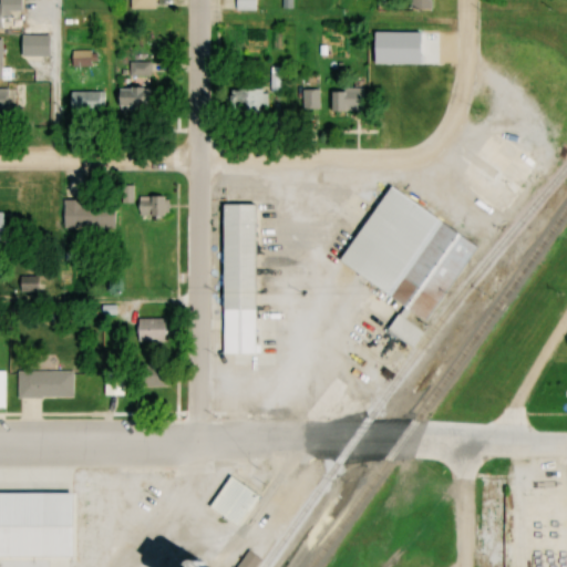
[(0,2),(0,26),(6,26),(7,10),(24,8),(24,0),(2,0),(3,2),(0,2)]
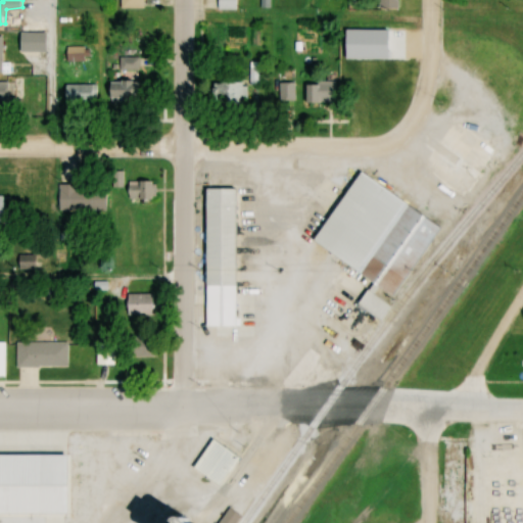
[(238,9),(237,0),(220,0),(220,9),(238,9)]
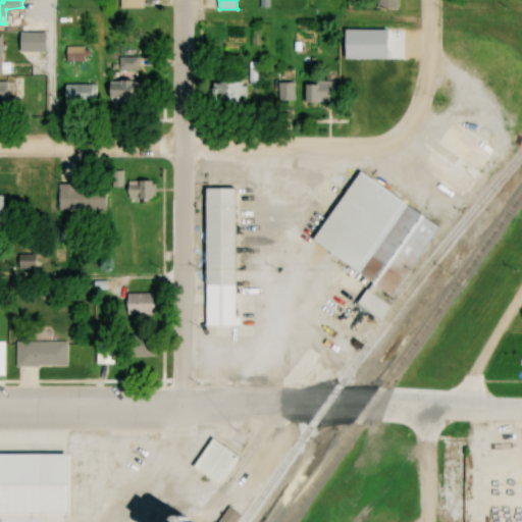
[(22,50),(48,50),(48,31),(22,31),(22,50)]
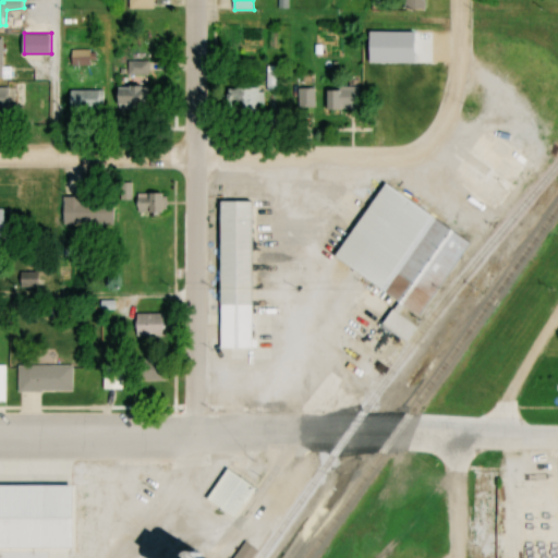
[(97,49),(73,49),(73,64),(97,64),(97,49)]
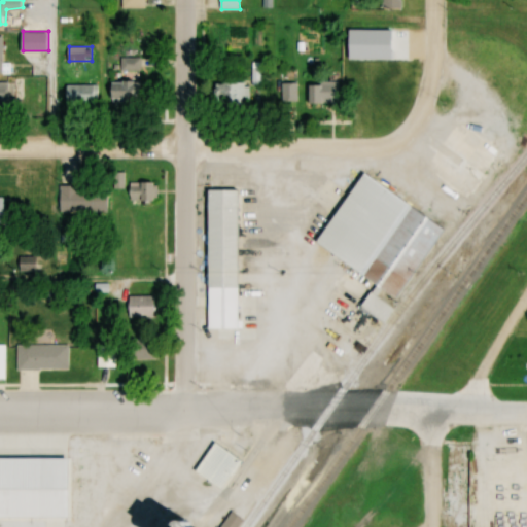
[(364,49),(364,104),(376,104),(376,49),(364,49)]
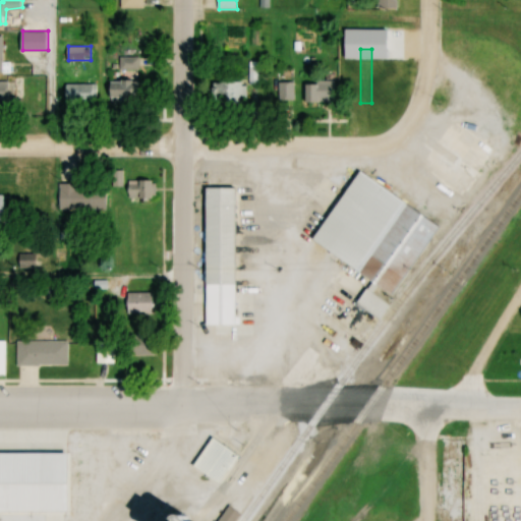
[(385,55),(385,79),(402,80),(401,54),(385,55)]
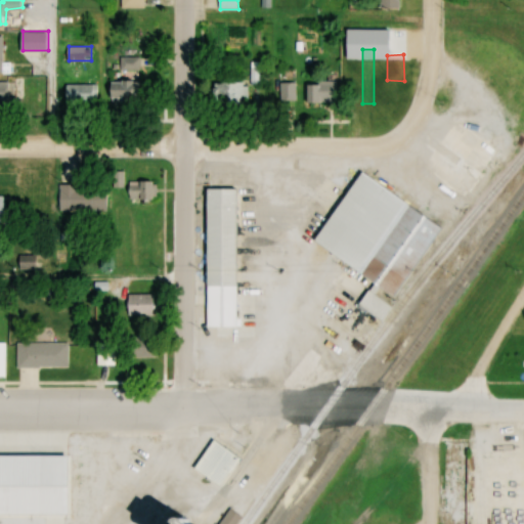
[(123,57),(123,69),(141,69),(141,57),(123,57)]
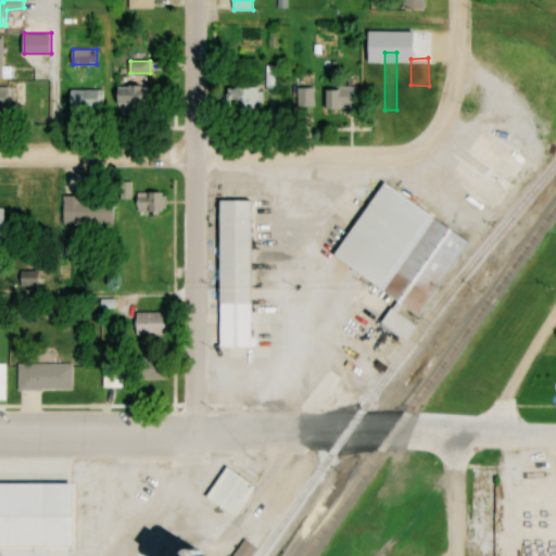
[(277,65),(268,65),(268,88),(278,88),(277,65)]
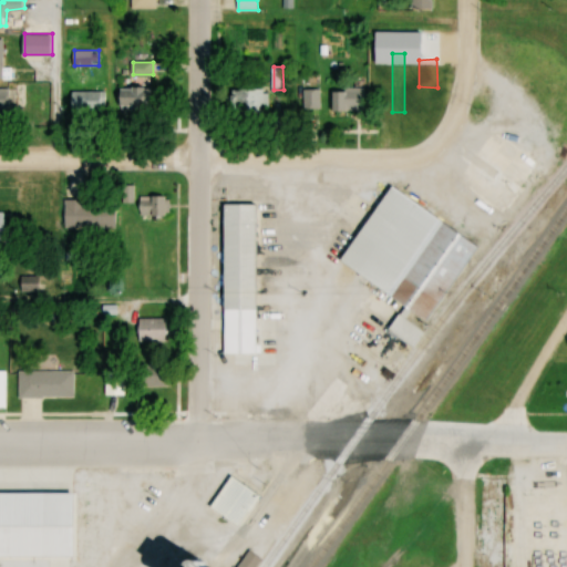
[(0,86),(0,110),(10,111),(11,86),(0,86)]
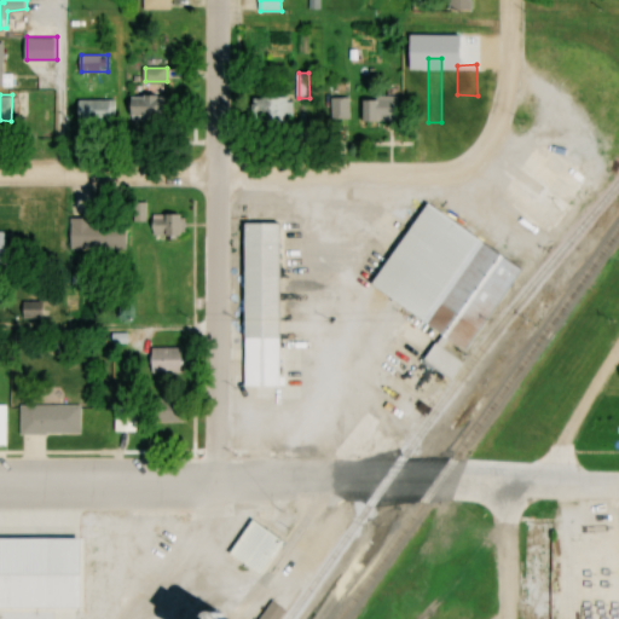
[(136,96),(136,120),(172,120),(172,96),(136,96)]
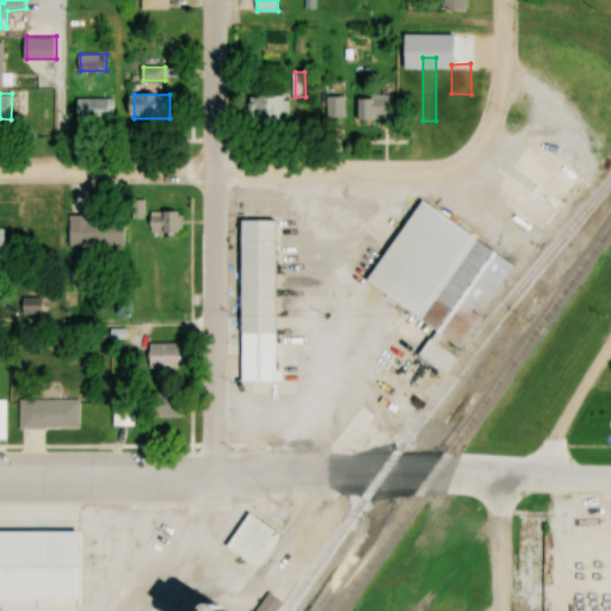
[(260,96),(260,119),(288,118),(288,94),(260,96)]
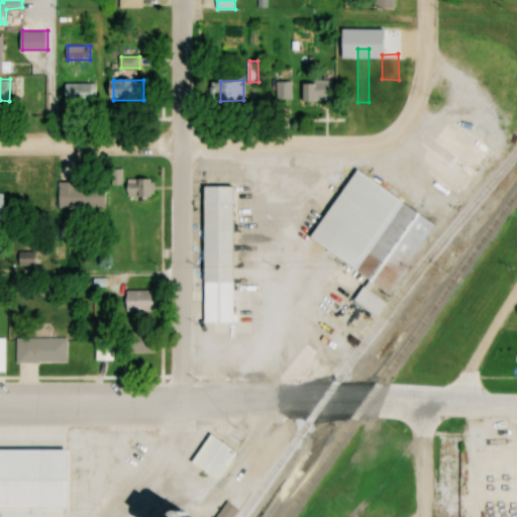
[(278,81),(278,97),(294,96),(293,80),(278,81)]
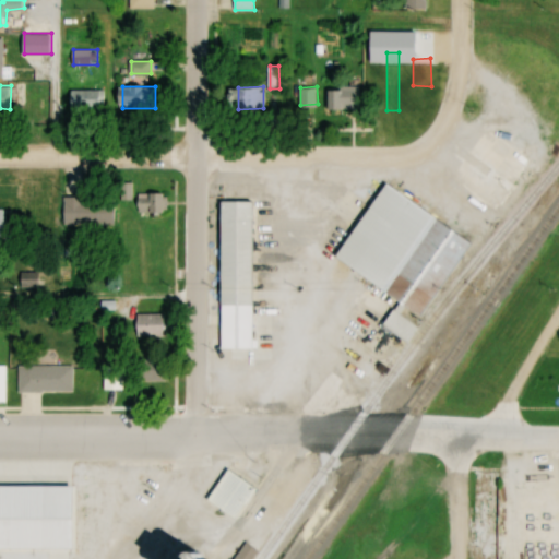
[(331,88),(331,107),(360,107),(360,87),(331,88)]
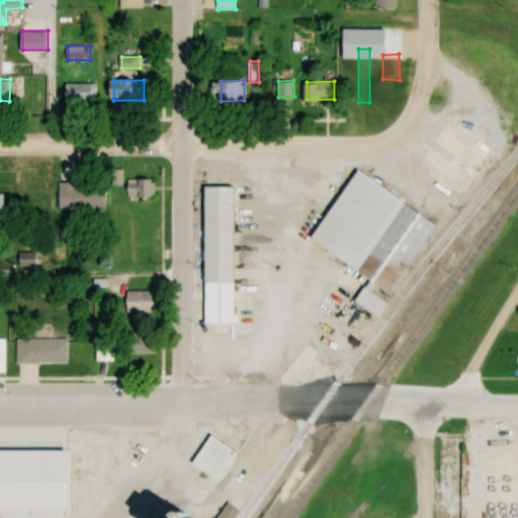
[(69,82),(70,98),(95,99),(96,82),(69,82)]
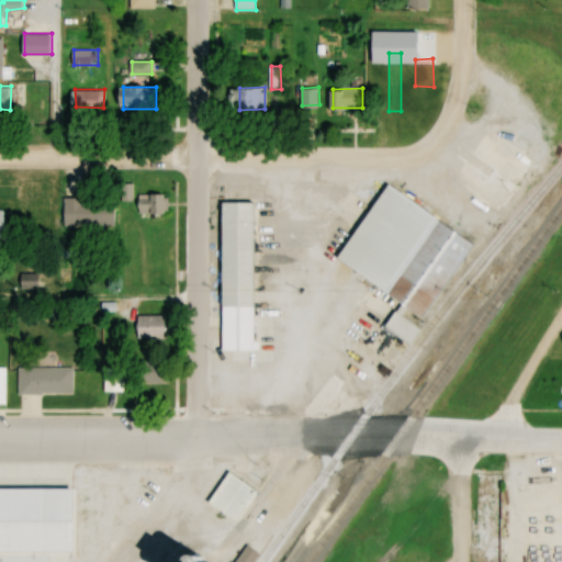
[(517,146),(492,179),(510,192),(536,159),(517,146)]
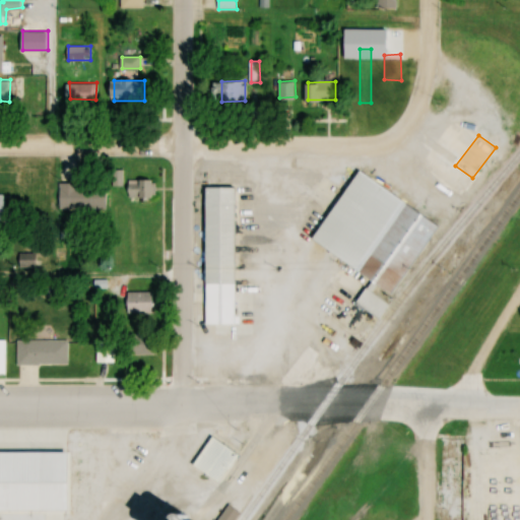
[(362,170),(314,238),(393,291),(442,223),(362,170)]
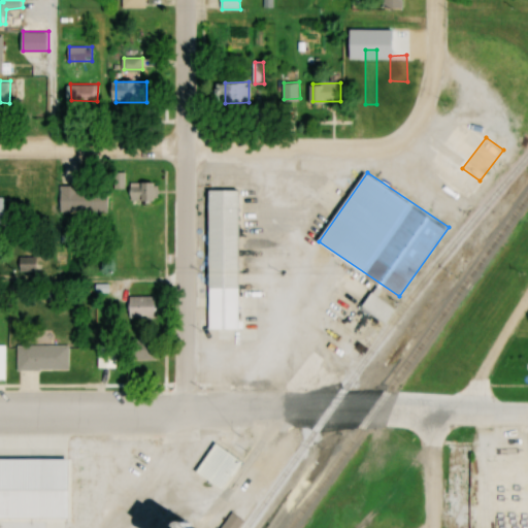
[(159,183),(159,199),(132,200),(132,183),(159,183)]
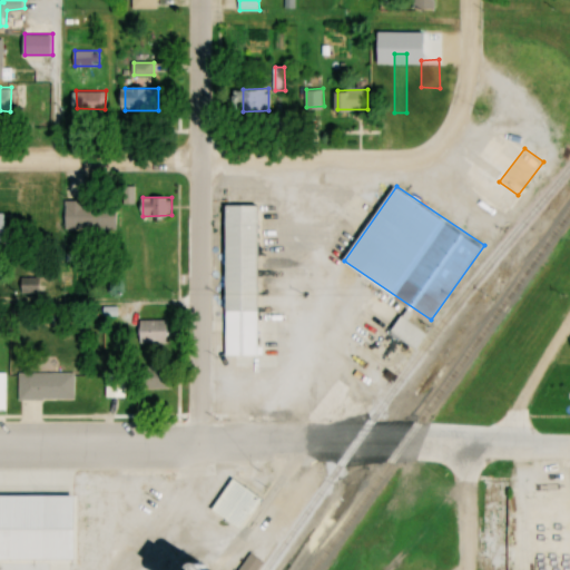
[(67,199),(67,228),(118,228),(118,199),(67,199)]
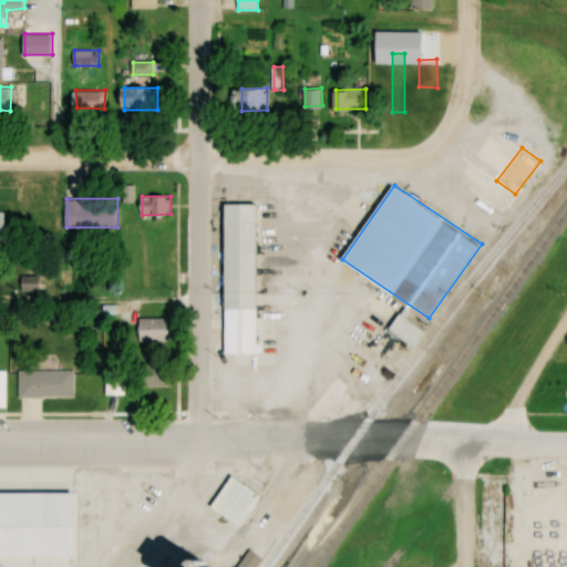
[(227,204),(226,351),(257,351),(257,205),(227,204)]
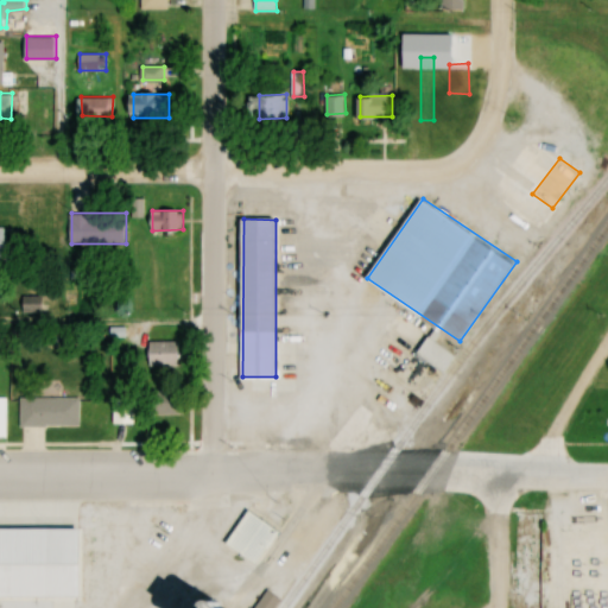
[(24,312),(43,312),(43,296),(24,296),(24,312)]
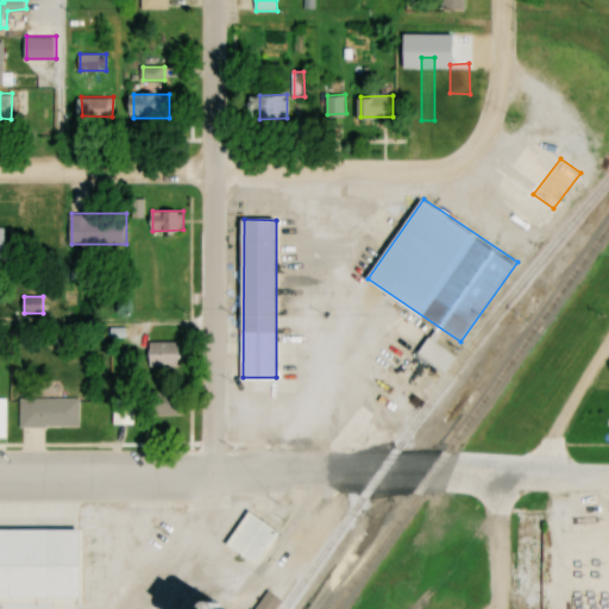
[(410,425),(459,355),(432,336),(407,371),(400,366),(371,408),(394,424),(399,416),(410,425)]
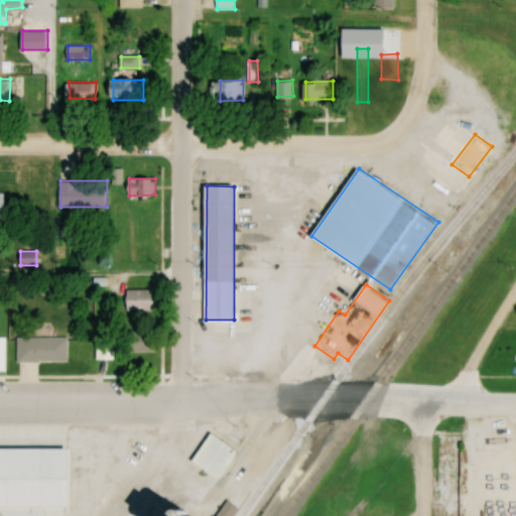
[(128,289),(128,310),(153,310),(153,289),(128,289)]
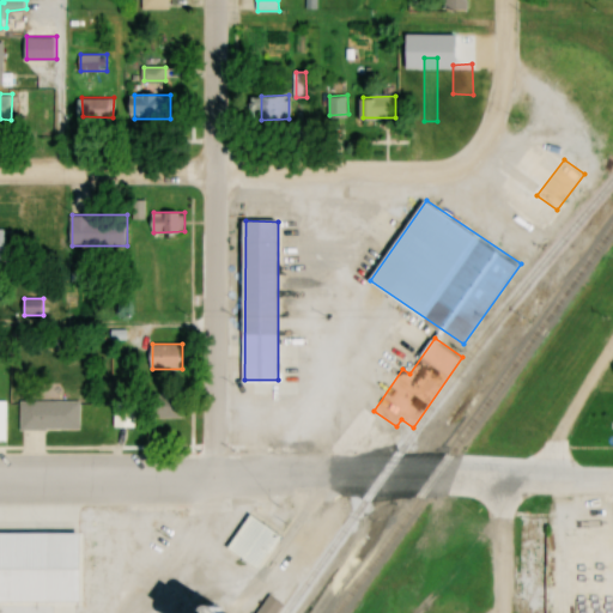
[(155,392),(155,418),(183,417),(183,392),(155,392)]
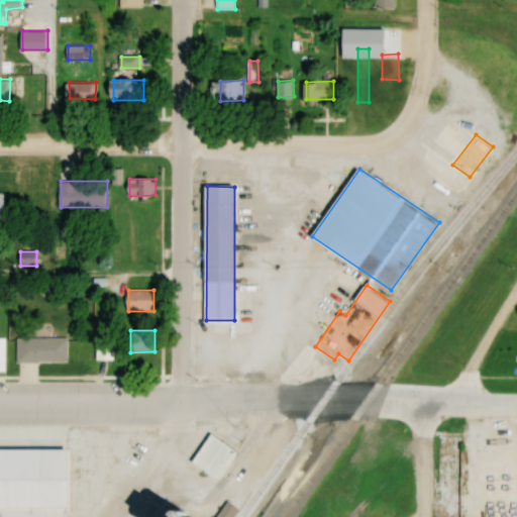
[(18,337),(18,360),(68,359),(68,337),(18,337)]
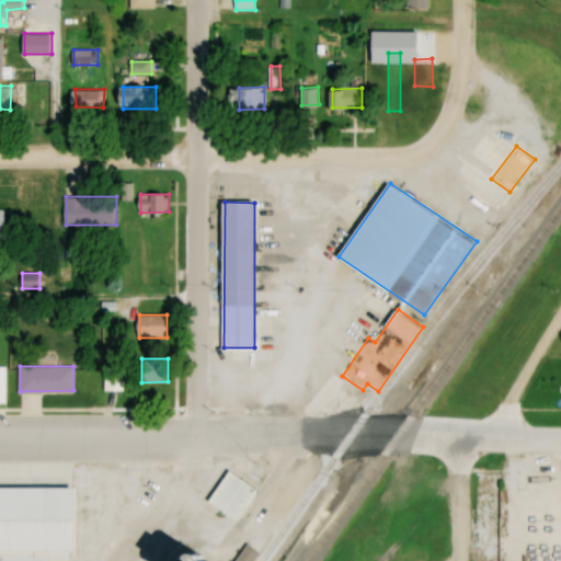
[(105,366),(105,389),(125,389),(125,366),(105,366)]
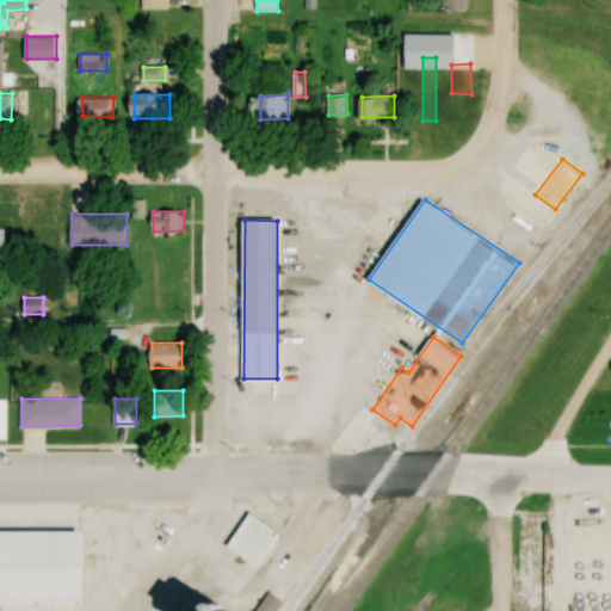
[(253,513),(232,542),(259,561),(281,532),(253,513)]
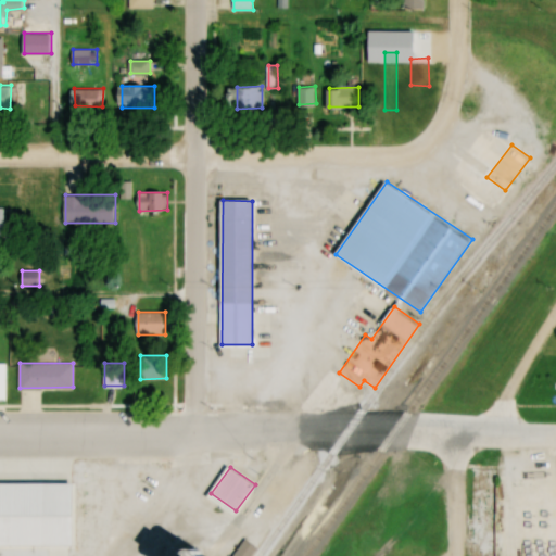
[(223,555),(206,545),(198,555),(223,555)]
